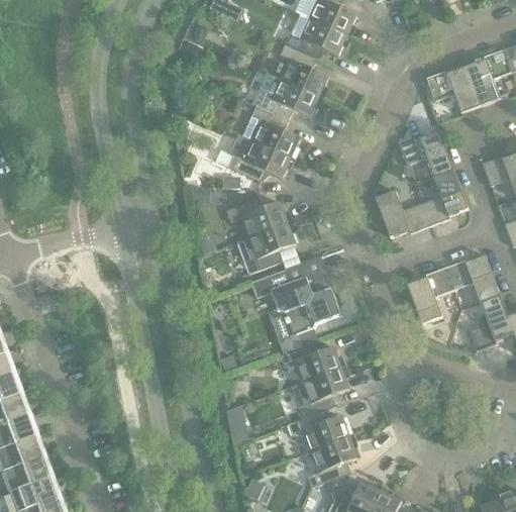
[(217,0),(215,6),(240,16),(244,6),(230,1),(230,0),(217,0)]
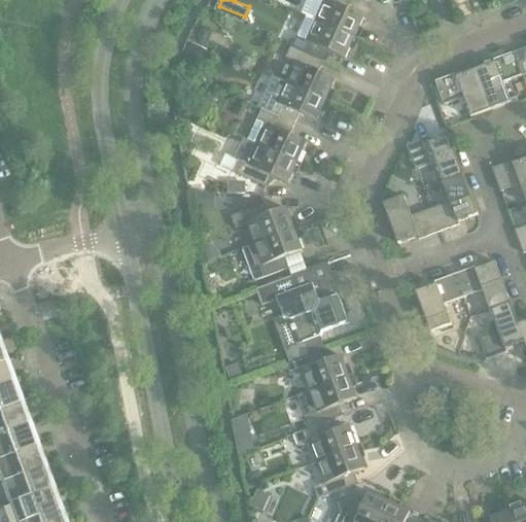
[(323,0),(315,16),(354,35),(364,13),(347,6),(349,0),(323,0)]
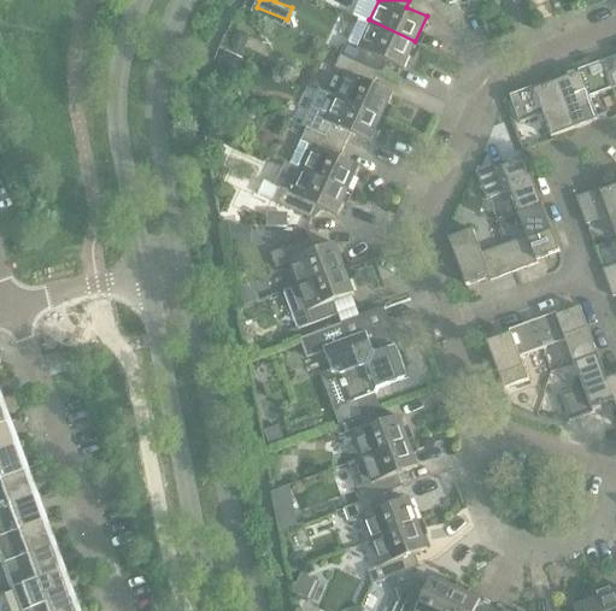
[(415,41),(369,19),(358,43),(346,37),(340,51),(379,68),(383,56),(404,65),(415,41)]
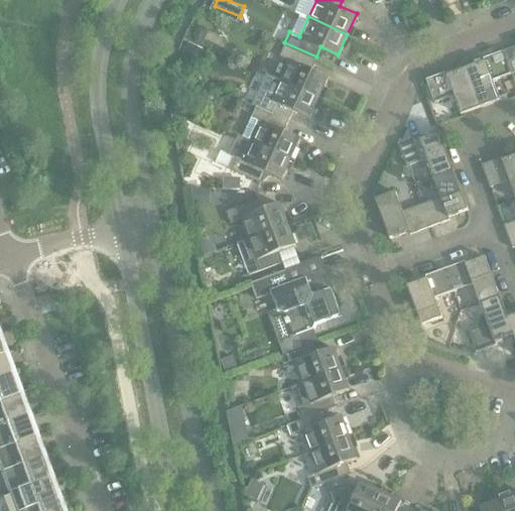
[(280,78),(318,95),(329,75),(311,67),(316,56),(284,42),(279,53),(289,58),(280,78)]
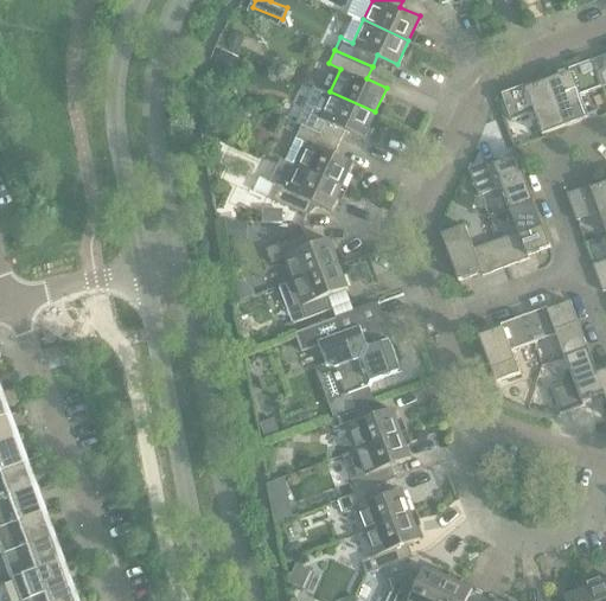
[(605,50),(592,56),(603,83),(605,81),(605,50)]
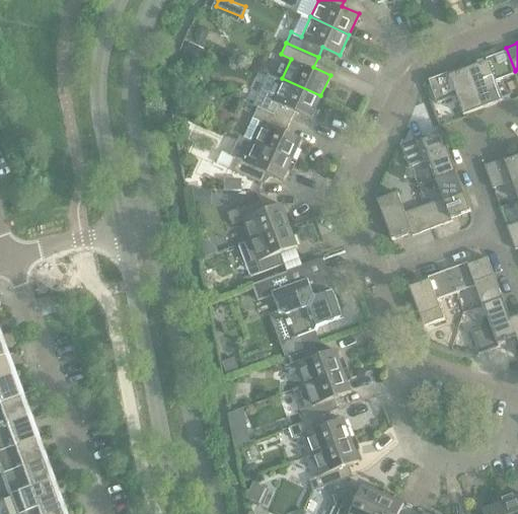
[(496,78),(515,71),(506,48),(486,56),(487,58),(468,65),(483,104),(504,97),(496,78)]
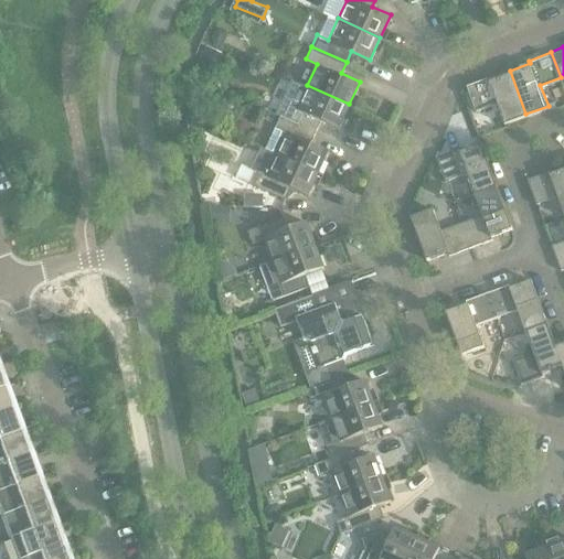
[(525,114),(510,71),(490,78),(489,75),(467,84),(476,108),(497,100),(504,121),(525,114)]
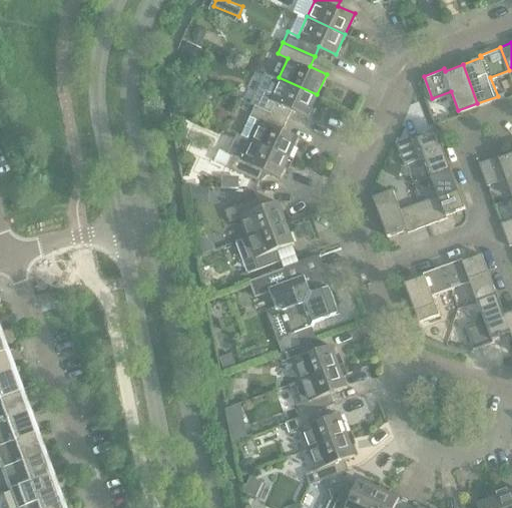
[(317,94),(279,77),(270,96),(260,92),(254,103),(287,117),(291,107),(308,115),(317,94)]
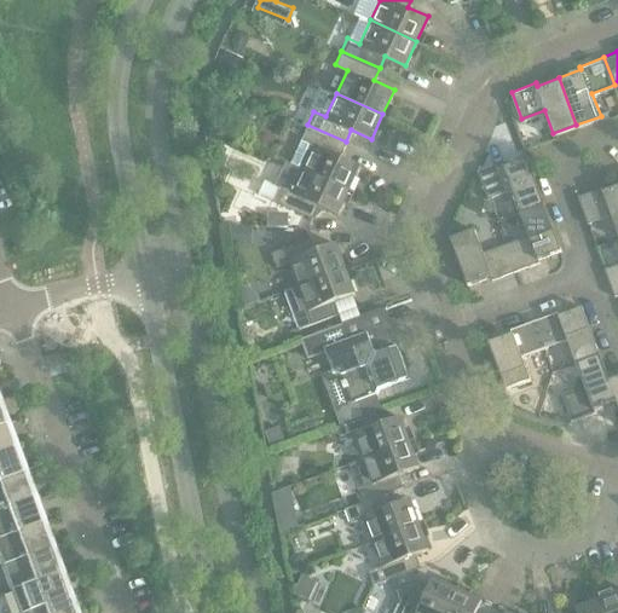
[(346,142),(307,125),(301,138),(313,143),(302,167),(348,188),(361,163),(340,154),(346,142)]
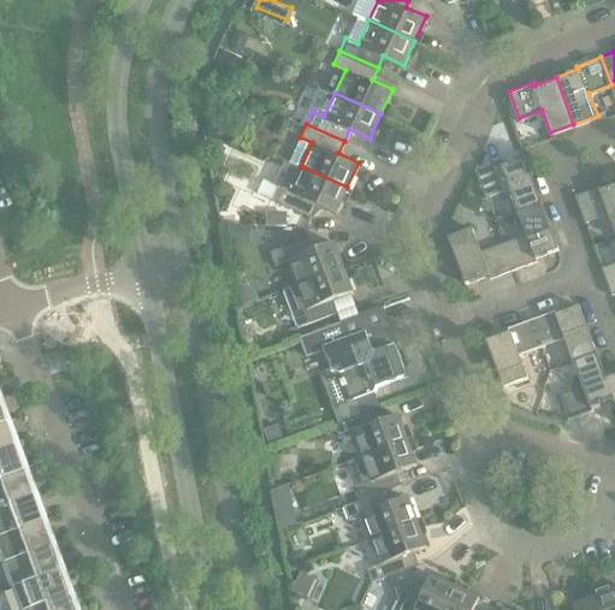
[(516,209),(542,201),(524,154),(501,163),(500,159),(474,169),(485,196),(508,188),(516,209)]
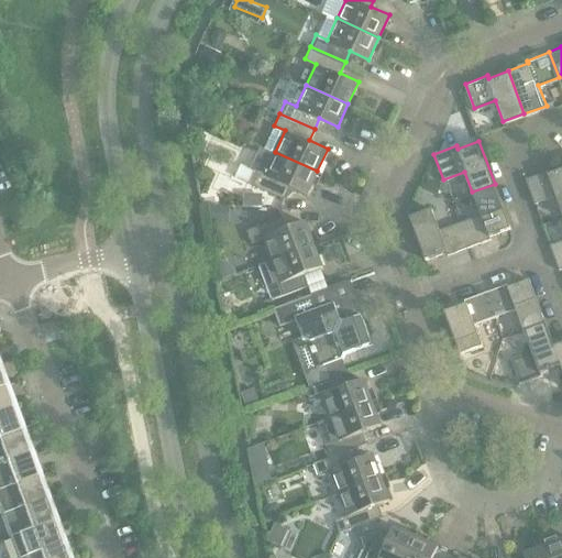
[(317,171),(275,152),(265,173),(254,167),(249,181),(283,196),(288,185),(307,194),(317,171)]
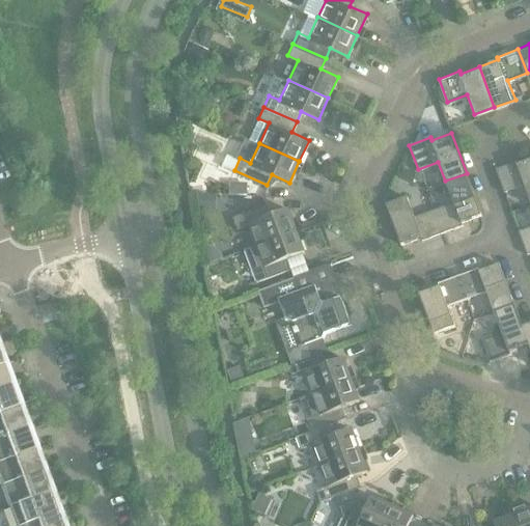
[(524,183),(529,199),(529,157),(518,162),(517,159),(496,167),(504,190),(524,183)]
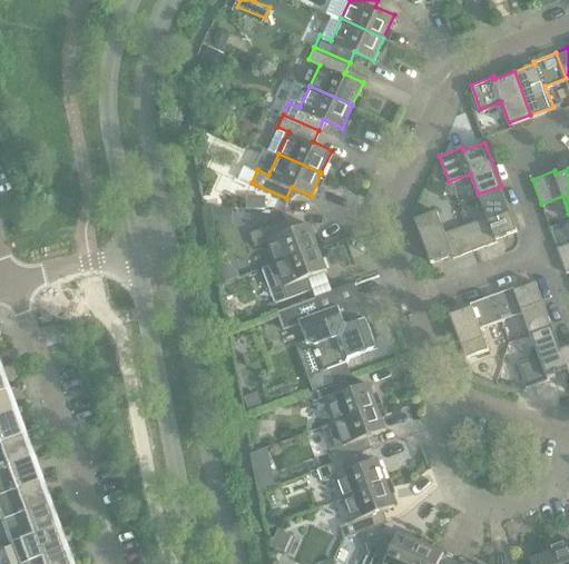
[(501,186),(478,194),(486,214),(464,221),(474,247),(497,239),(496,236),(517,228),(501,186)]
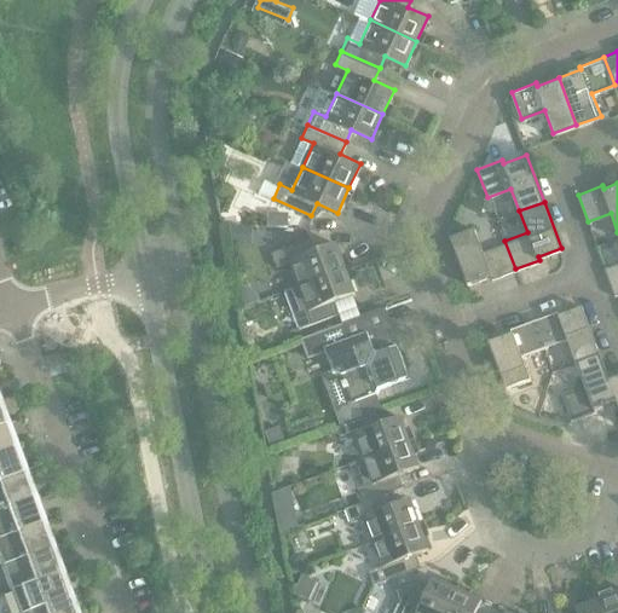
[(515,269),(504,241),(483,249),(474,226),(450,235),(468,283),(491,275),(492,277),(515,269)]
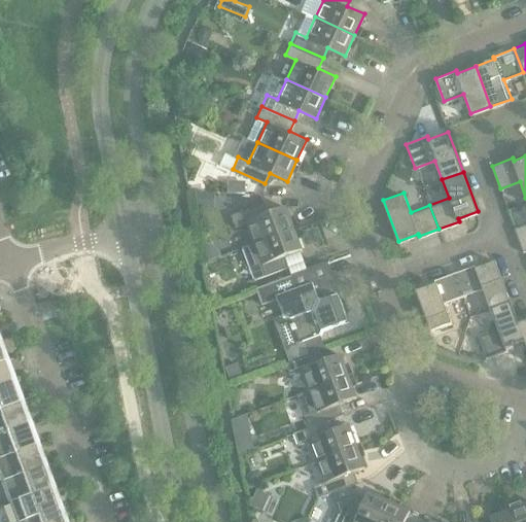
[(264,201),(230,213),(234,224),(245,220),(252,241),(292,227),(285,205),(268,211),(264,201)]
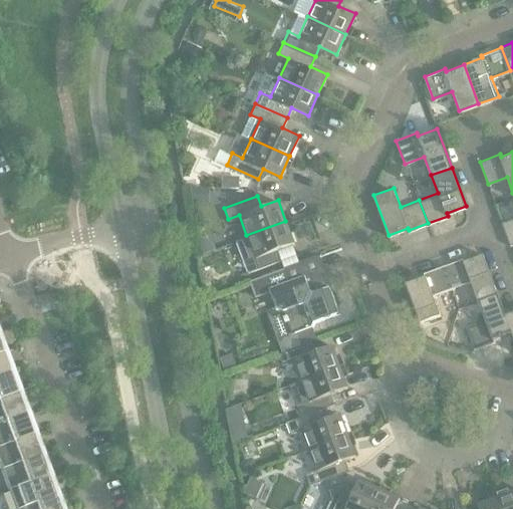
[(512,216),(502,221),(510,244),(512,243),(512,216)]
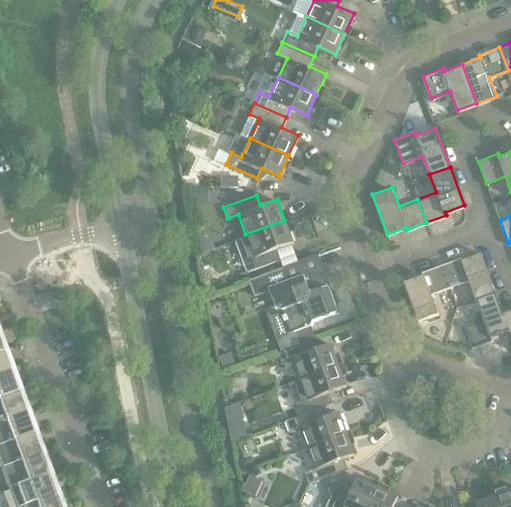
[(245,234),(234,238),(242,258),(246,270),(279,257),(275,247),(292,241),(284,220),(245,234)]
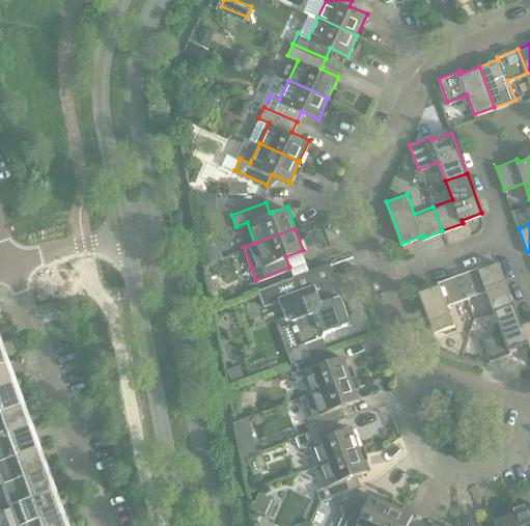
[(457,273),(466,297),(485,289),(493,309),(513,301),(499,260),(479,269),(478,266),(457,273)]
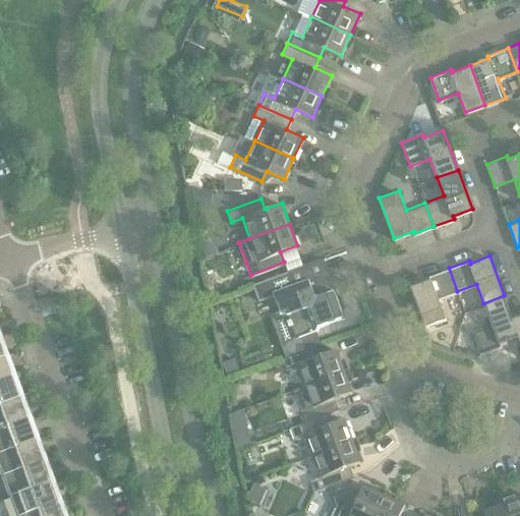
[(279,273),(252,283),(258,299),(273,293),(279,309),(287,314),(295,337),(301,335),(305,348),(315,344),(310,332),(316,329),(320,324),(344,314),(322,256),(279,273)]
